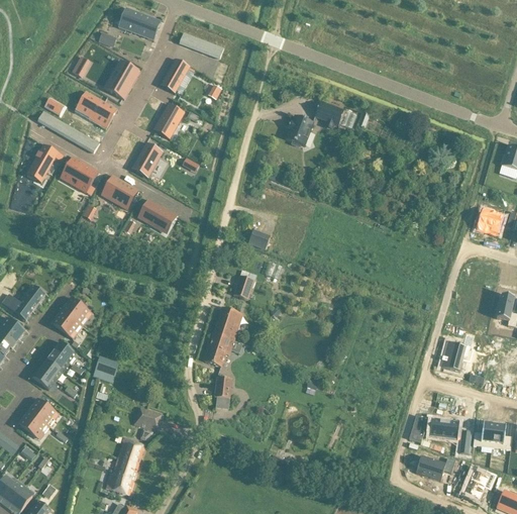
[(126,6),(123,14),(130,16),(126,27),(133,30),(133,32),(153,40),(159,29),(150,26),(153,17),(126,6)]
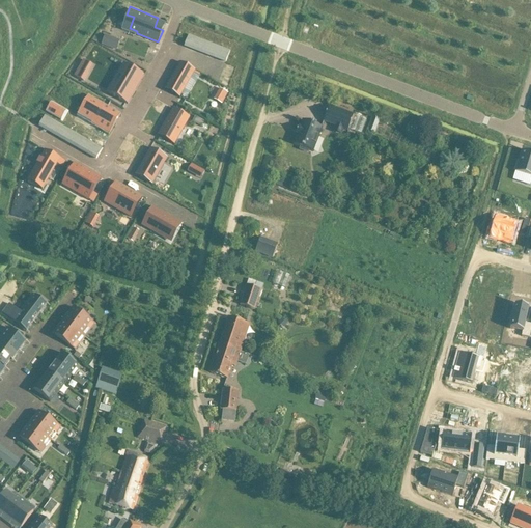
[(105,32),(102,42),(116,47),(119,38),(105,32)]
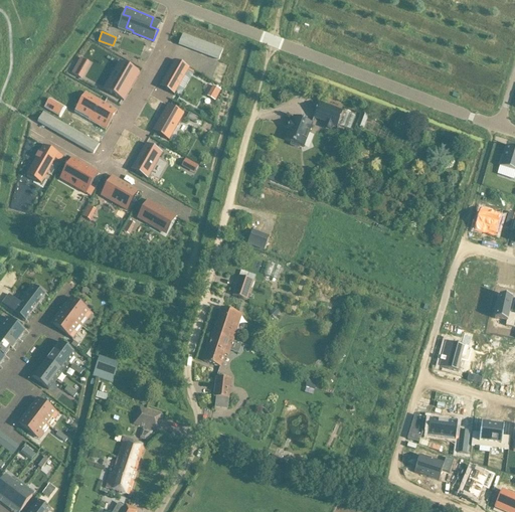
[(81,55),(72,71),(80,76),(86,67),(78,62),(81,56),(81,55)]
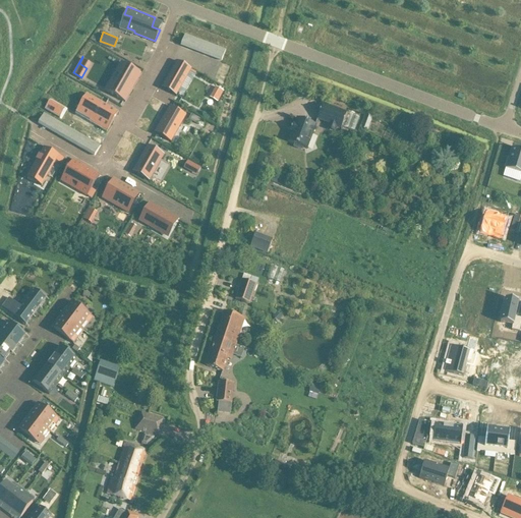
[(121,59),(105,88),(125,100),(141,71),(140,70),(139,71),(121,61),(122,60),(121,59)]
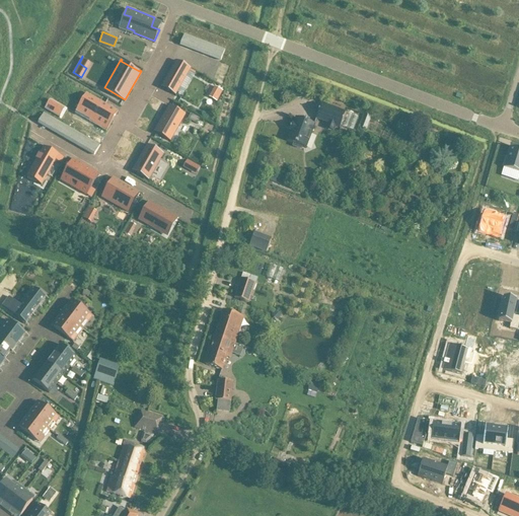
[(176,59),(161,84),(175,92),(191,67),(176,59)]
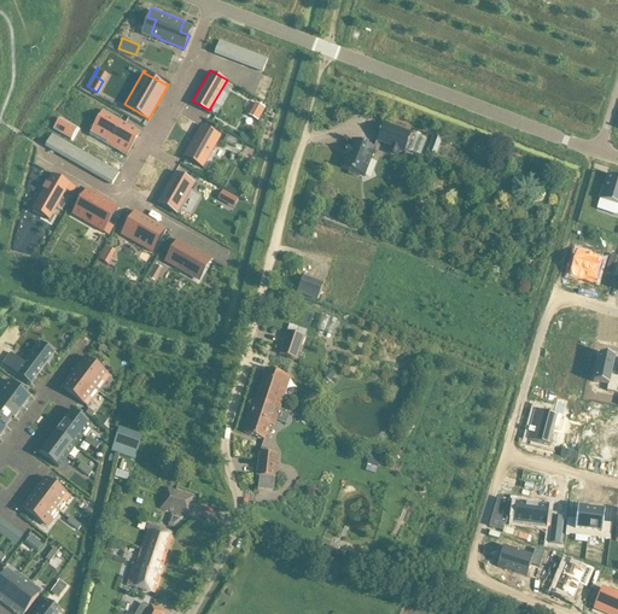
[(256,100),(249,112),(258,118),(266,105),(256,100)]
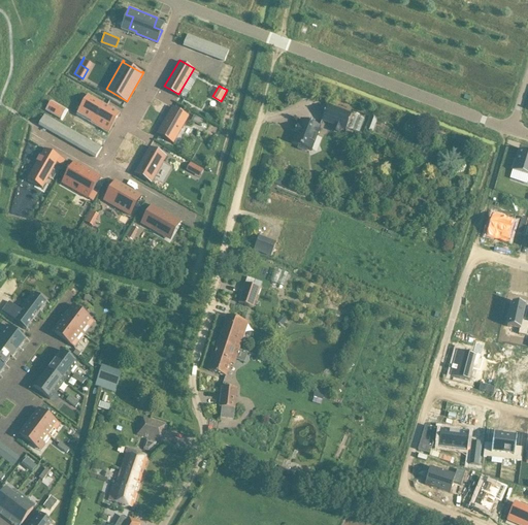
[(90,92),(84,102),(89,105),(85,113),(94,119),(92,121),(109,131),(122,110),(90,92)]
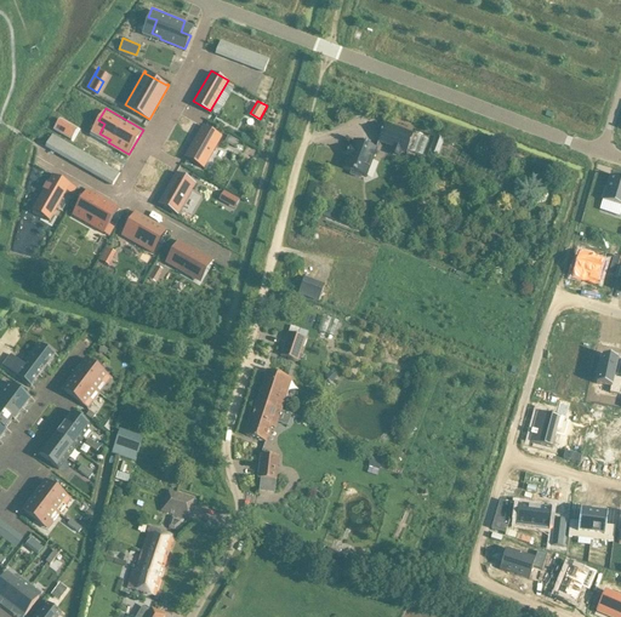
[(60,116),(53,127),(72,137),(73,136),(70,135),(74,129),(67,124),(68,121),(60,116)]
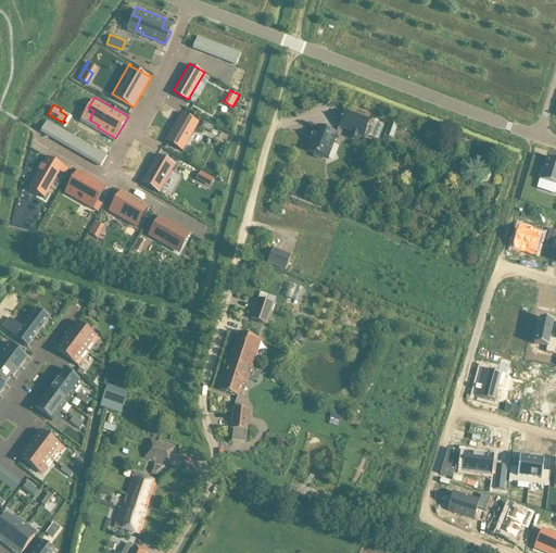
[(370,117),(345,108),(339,124),(364,134),(370,117)]
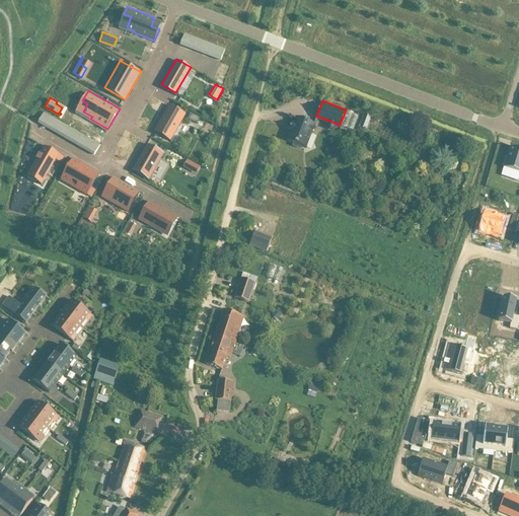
[(169,103),(154,130),(170,139),(186,113),(169,103)]
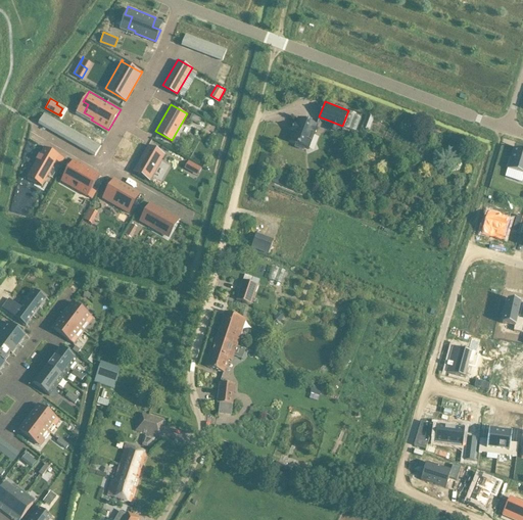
[(198,115),(195,121),(209,129),(212,124),(198,115)]
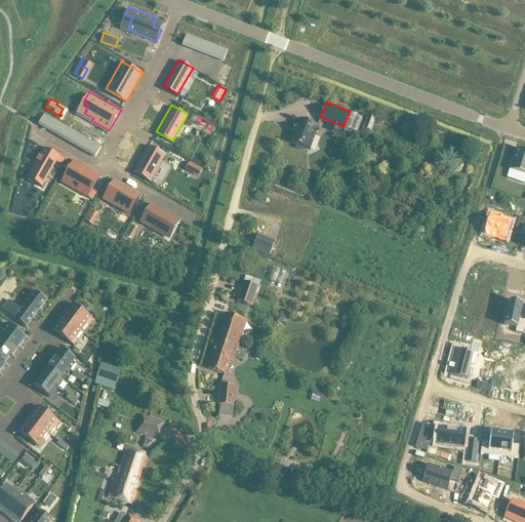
[(294,130),(290,141),(297,143),(296,146),(305,149),(306,146),(307,147),(309,143),(310,141),(310,139),(313,137),(319,123),(299,116),(296,123),(295,123),(293,130),(294,130)]
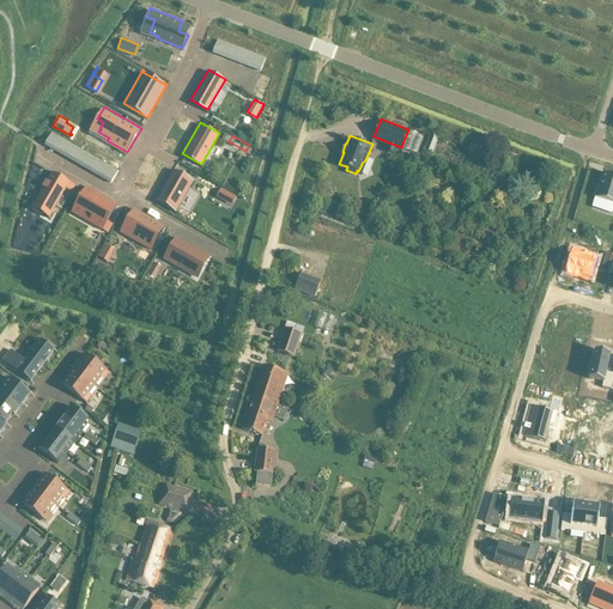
[(425,147),(431,151),(436,139),(429,136),(425,147)]
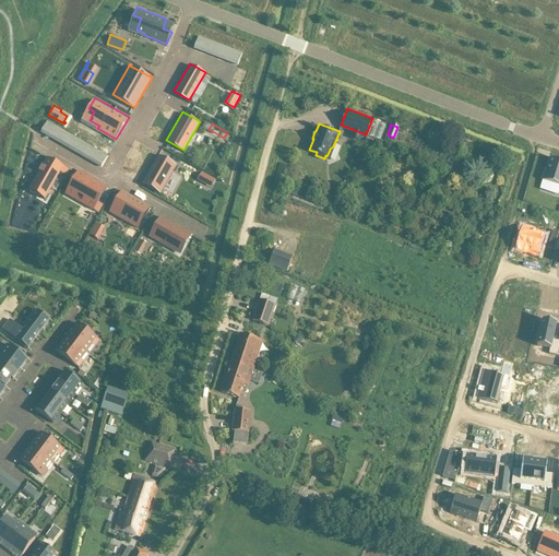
[(158,153),(142,181),(161,191),(159,190),(173,166),(174,167),(177,164),(158,153)]
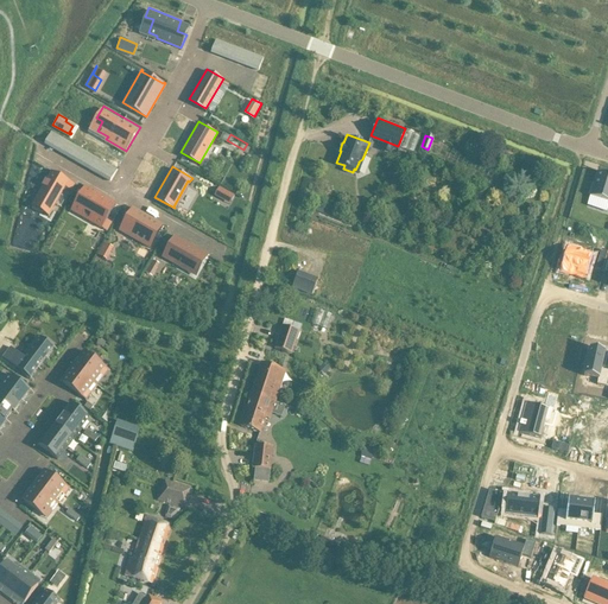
[(51,167),(33,199),(50,209),(48,213),(49,214),(65,184),(71,188),(75,182),(51,167)]
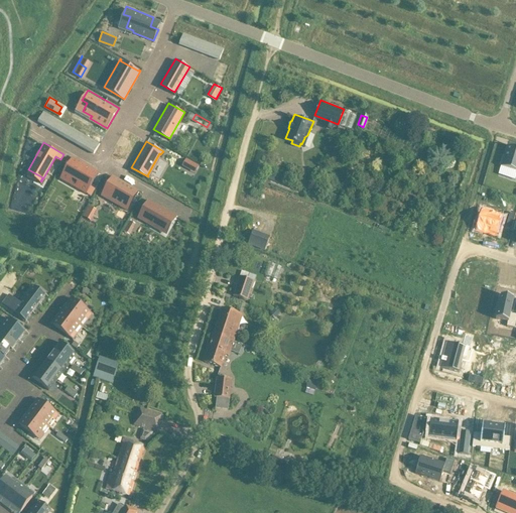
[(515,145),(507,143),(501,164),(515,168),(515,145)]
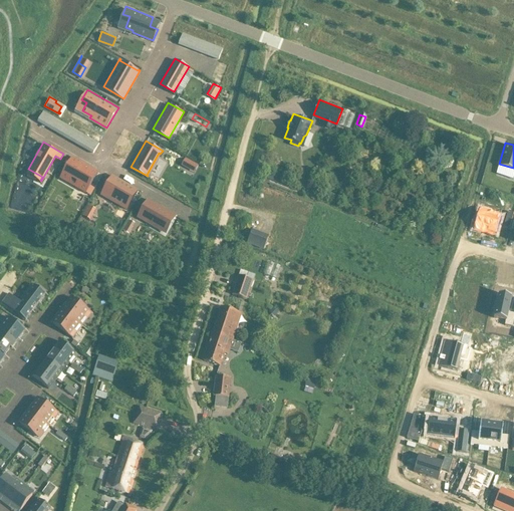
[(63,170),(61,175),(70,179),(75,183),(74,185),(86,191),(98,170),(95,169),(93,168),(86,164),(83,162),(77,158),(75,157),(72,155),(63,170)]
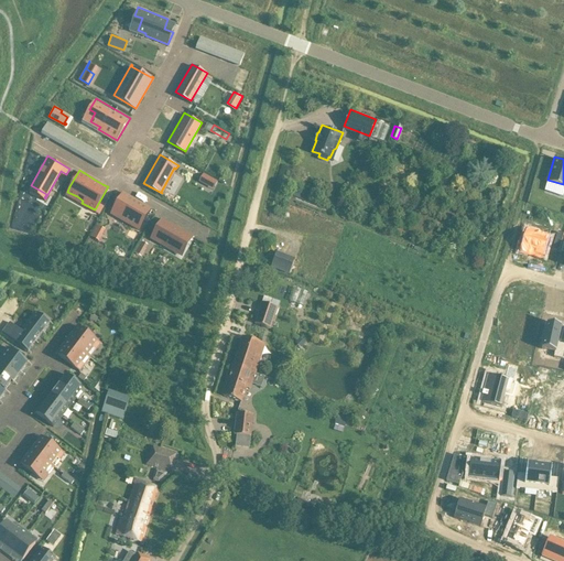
[(204,171),(199,179),(204,182),(208,174),(204,171)]
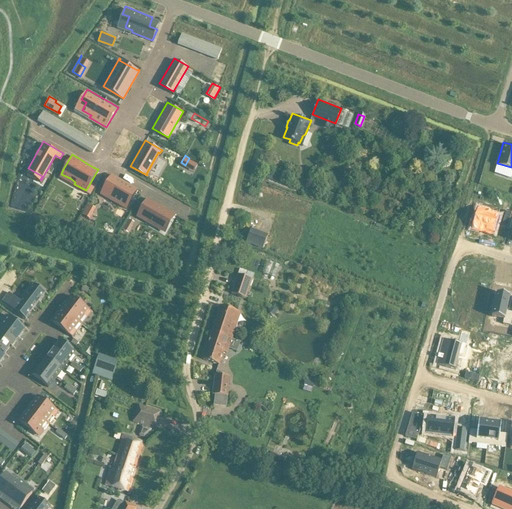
[(111,172),(100,192),(126,207),(137,187),(111,172)]
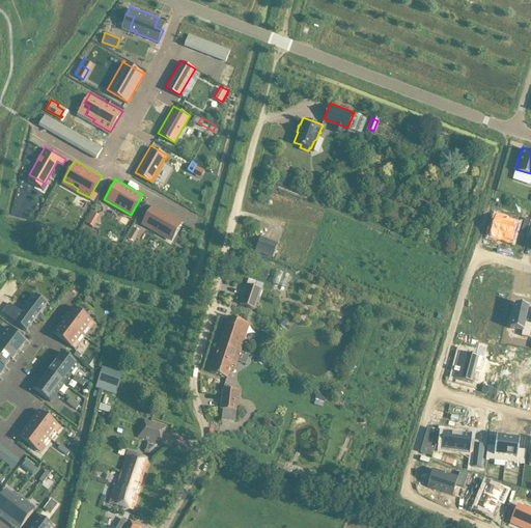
[(142,223),(143,223),(143,222),(170,237),(179,220),(183,222),(183,221),(152,203),(152,204),(142,223)]
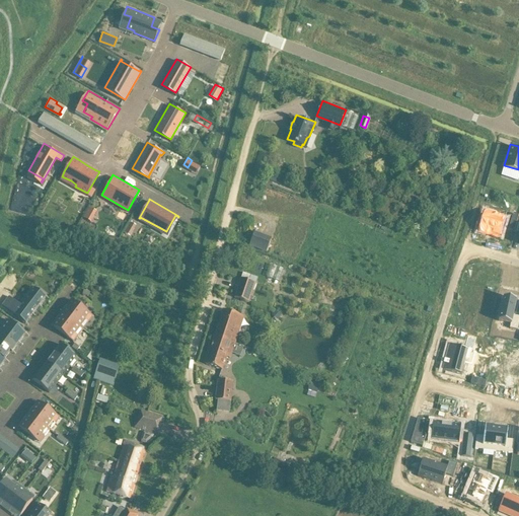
[(90,205),(84,216),(90,219),(96,209),(90,205)]
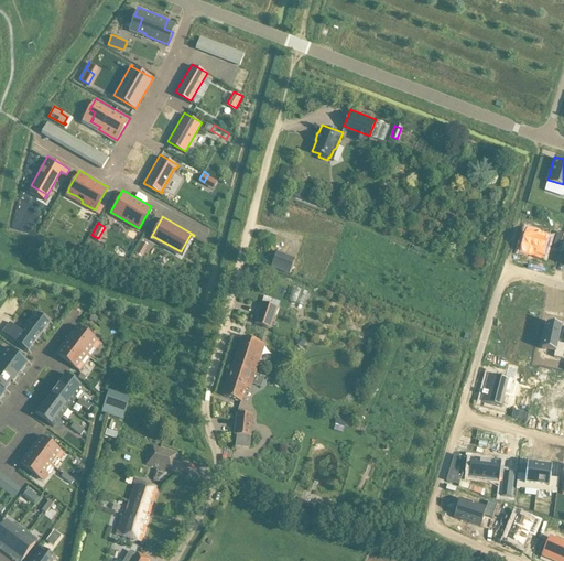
[(527,226),(519,249),(530,252),(531,247),(535,249),(534,251),(544,255),(550,236),(535,232),(537,229),(527,226)]
